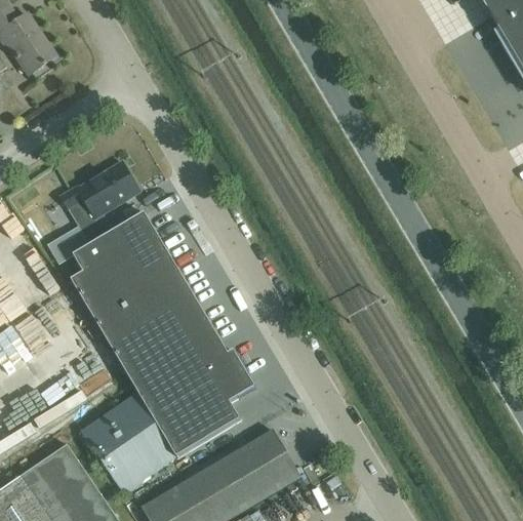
[(0,68),(4,66),(0,59),(0,41),(2,44),(4,42),(26,74),(53,55),(24,12),(15,18),(3,0),(0,0),(0,68)]
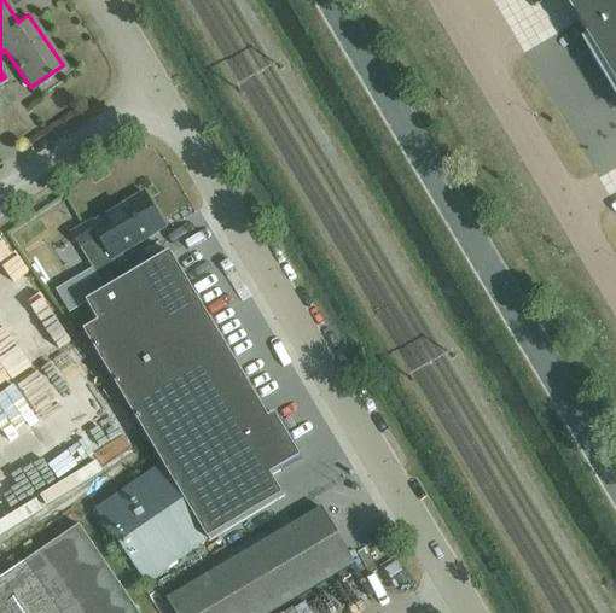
[(564,0),(573,13),(586,34),(615,85),(615,0),(564,0)]
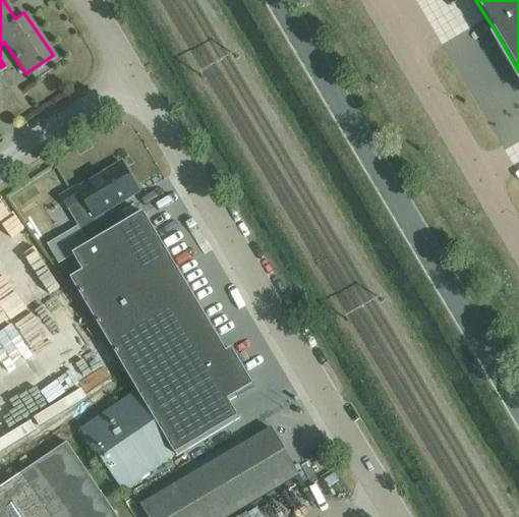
[(137,189),(120,160),(76,186),(75,184),(59,194),(84,237),(103,227),(95,214),(137,189)]
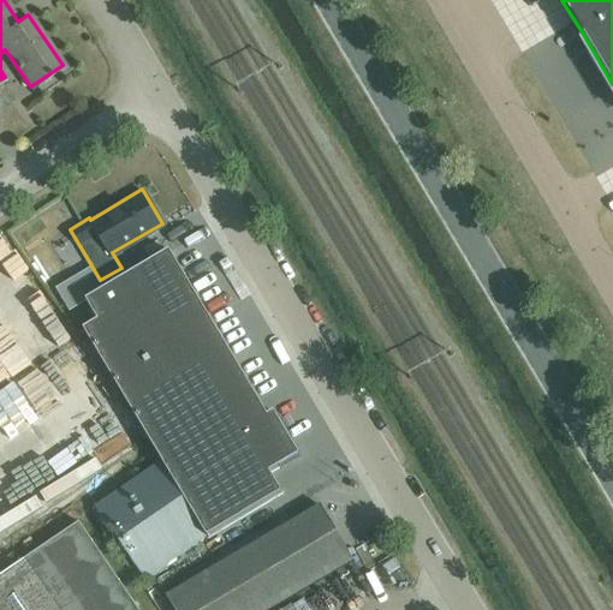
[(267,413),(168,247),(164,251),(95,292),(84,298),(96,320),(82,328),(160,459),(204,533),(206,536),(281,491),(269,471),(299,453),(273,410),(267,413)]
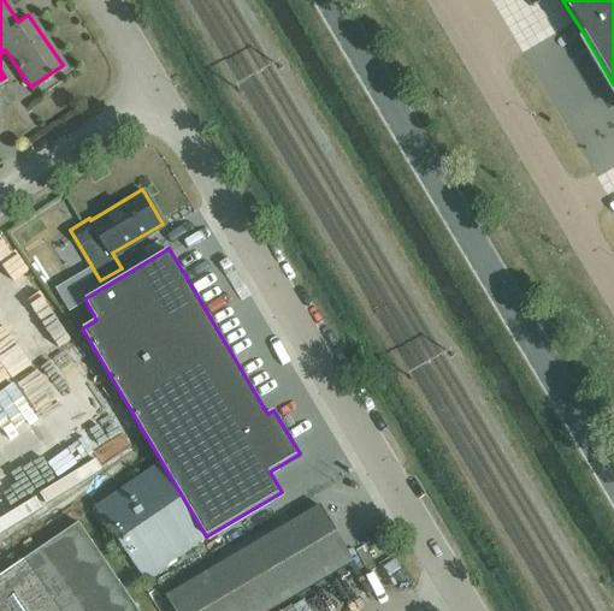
[(0,515),(108,455),(66,378),(36,377),(35,393),(0,413),(0,409),(39,372),(15,371),(36,349),(39,314),(18,277),(0,286),(0,289),(15,303),(15,313),(4,313),(0,307),(0,369),(3,374),(0,373),(0,515)]
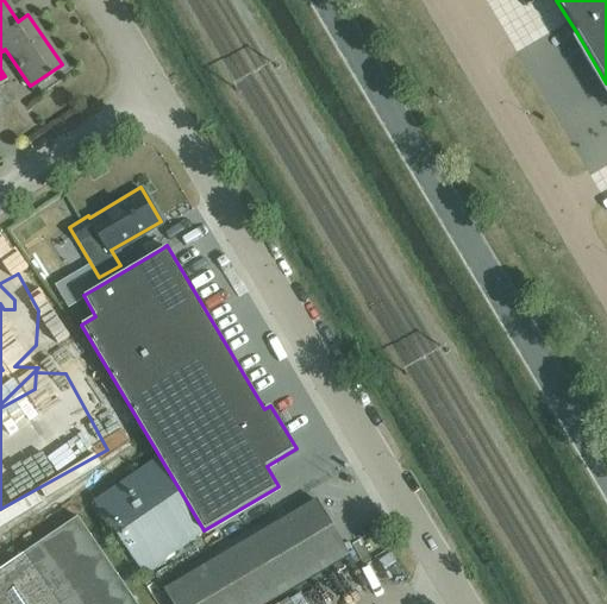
[(54,294),(62,318),(83,309),(75,287),(54,294)]
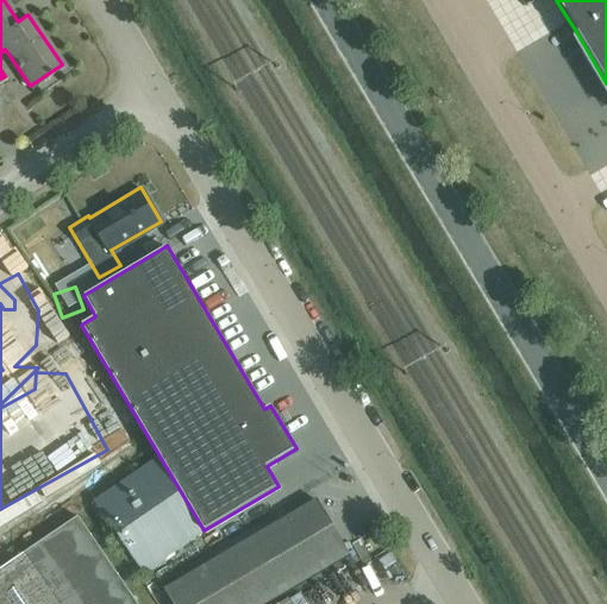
[(202,528),(158,454),(93,499),(142,570),(202,528)]
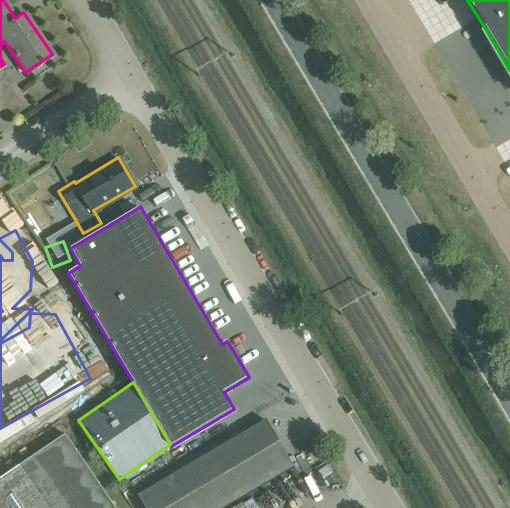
[(144,507),(218,507),(272,476),(292,465),(265,418),(137,494),(144,507)]
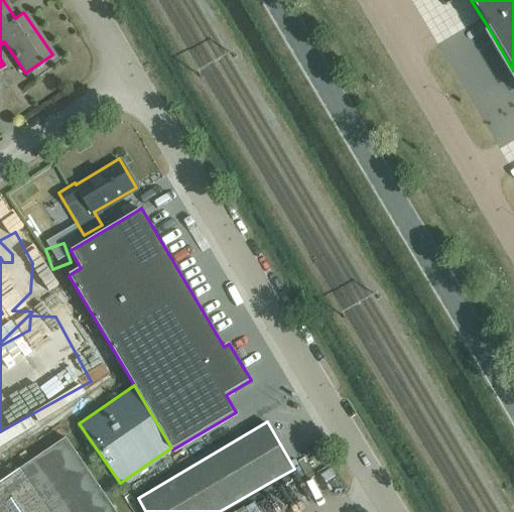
[(115,511),(63,436),(0,480),(0,511),(115,511)]
